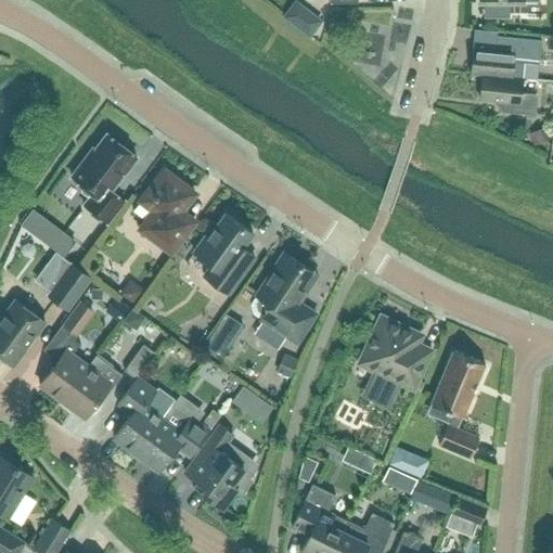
[(509,17),(509,4),(524,4),(524,2),(539,2),(538,0),(479,0),(480,4),(486,4),(486,17),(509,17)]
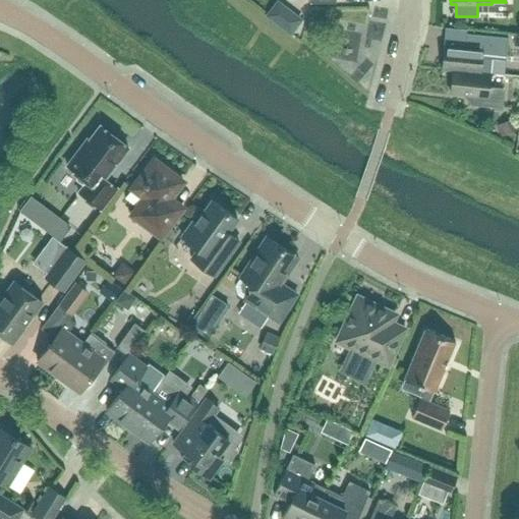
[(277,23),(290,34),(299,20),(286,10),(277,23)]
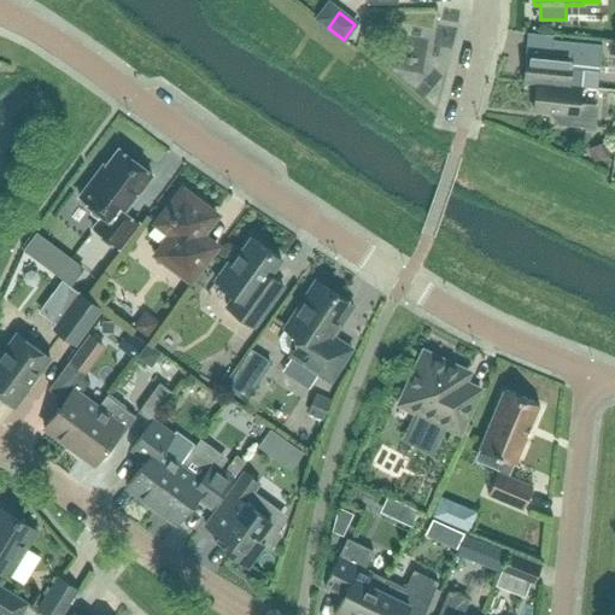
[(581,88),(583,71),(601,72),(603,46),(552,41),(551,57),(527,54),(525,83),(581,88)]
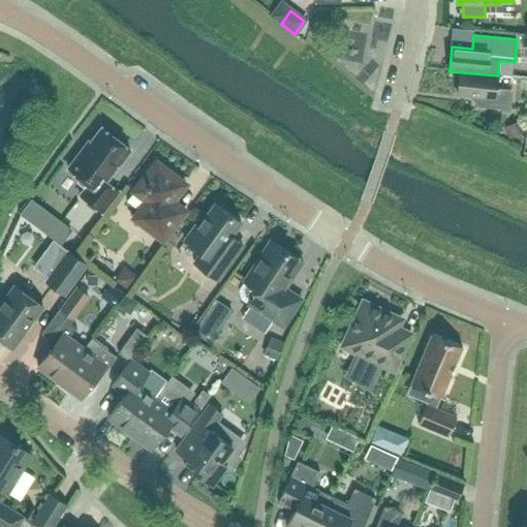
[(498,75),(450,71),(460,72),(458,96),(474,98),(477,102),(477,107),(509,111),(512,91),(497,89),(498,75)]
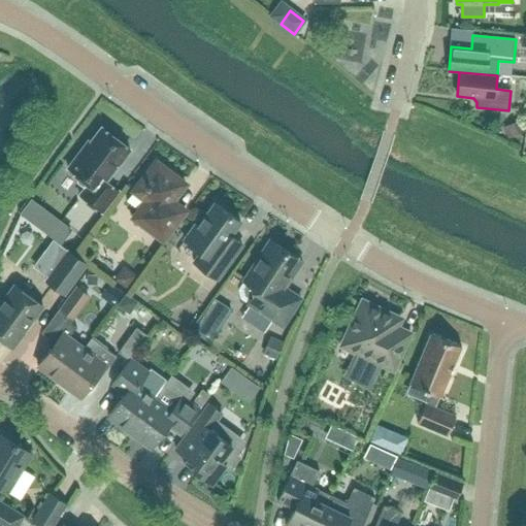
[(102,212),(119,191),(106,182),(130,150),(102,129),(83,155),(81,153),(69,169),(89,185),(80,197),(102,212)]
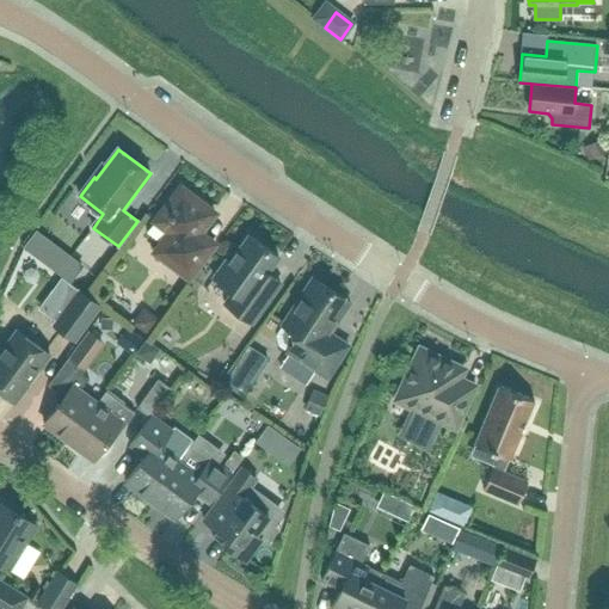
[(190,280),(215,245),(201,234),(216,214),(182,188),(155,222),(170,233),(155,253),(190,280)]
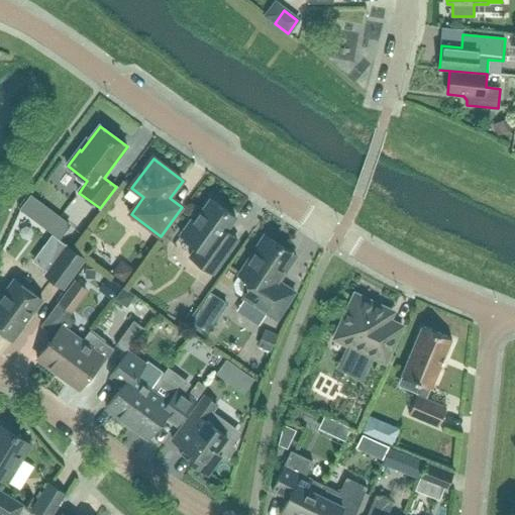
[(220,240),(236,218),(211,200),(195,222),(192,220),(181,235),(198,247),(190,258),(213,274),(232,248),(220,240)]
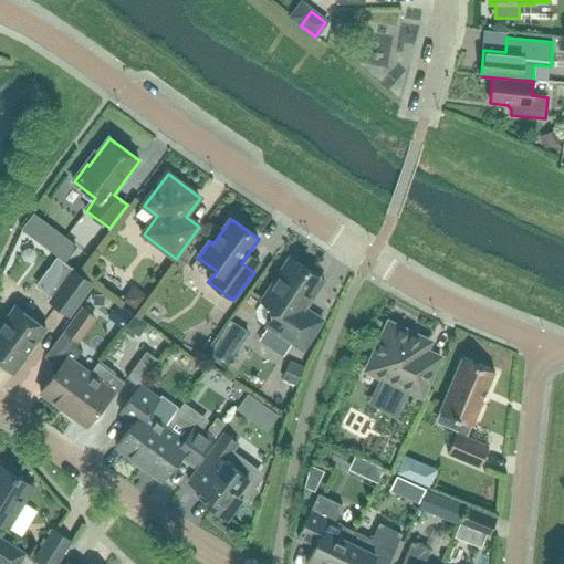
[(79,241),(85,250),(101,237),(93,228),(79,241)]
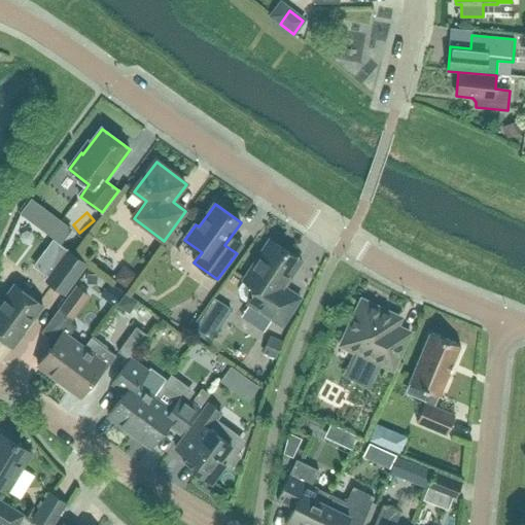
[(48,251),(36,268),(48,278),(46,281),(65,294),(86,265),(69,251),(54,240),(46,250),(48,251)]
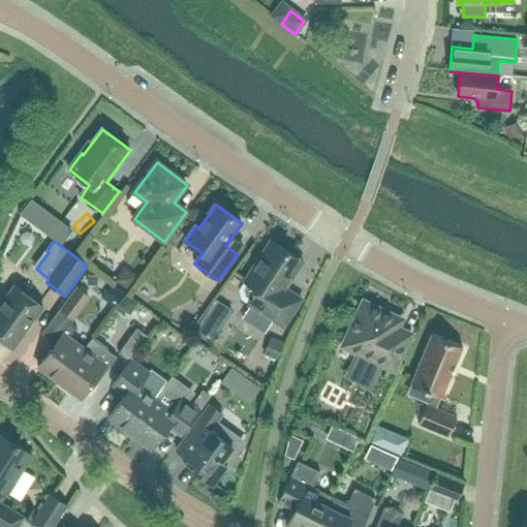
[(245,282),(240,290),(242,300),(249,305),(250,306),(273,320),(284,328),(302,300),(286,289),(303,262),(271,242),(245,282)]
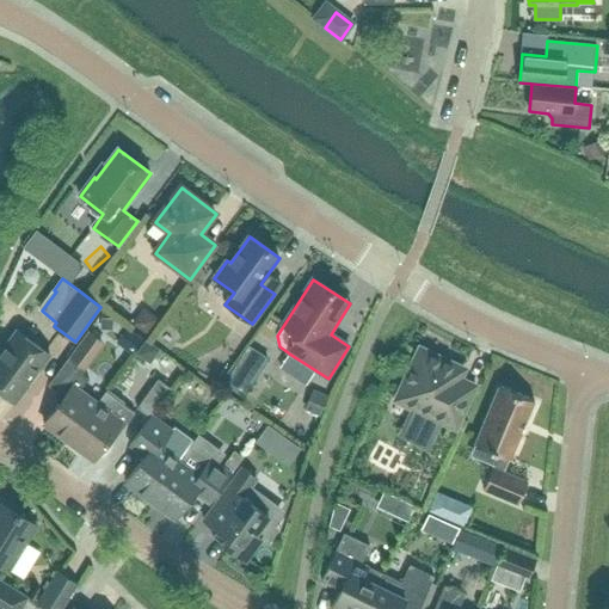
[(0,392),(16,403),(50,355),(18,331),(0,355),(0,392)]
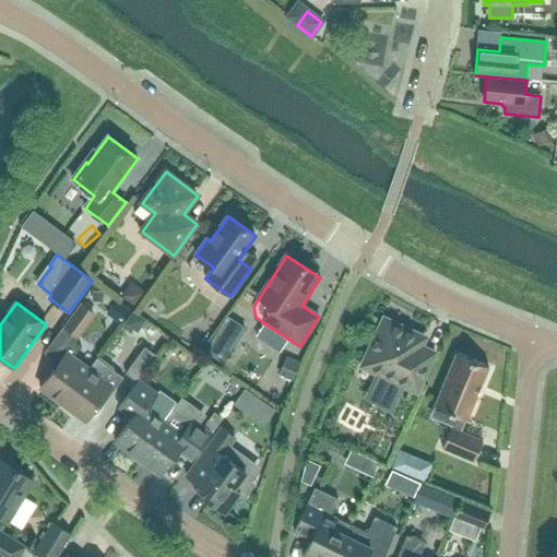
[(93,311),(82,303),(63,328),(74,335),(93,311)]
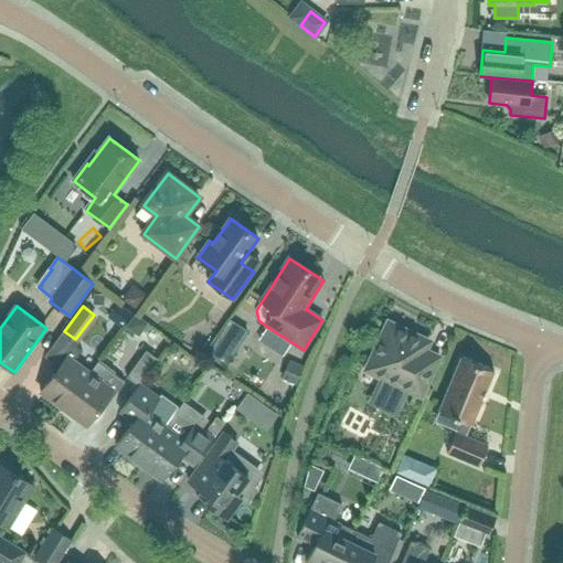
[(367,371),(421,395),(438,358),(425,351),(429,342),(389,324),(367,371)]
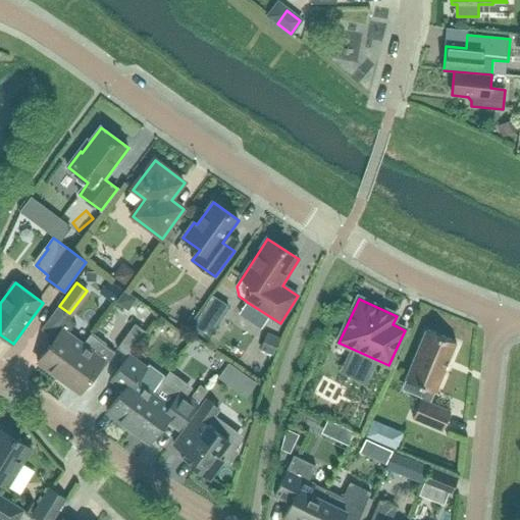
[(59,378),(84,345),(69,333),(76,323),(66,316),(51,338),(54,340),(38,362),(59,378)]
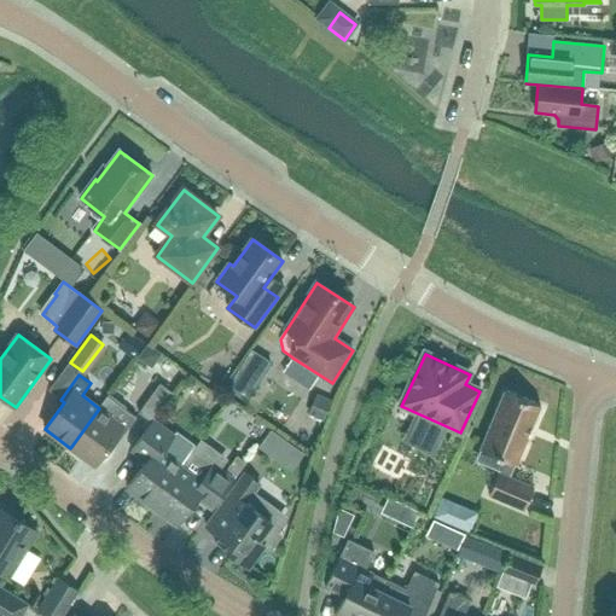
[(256,389),(237,377),(230,388),(248,400),(256,389)]
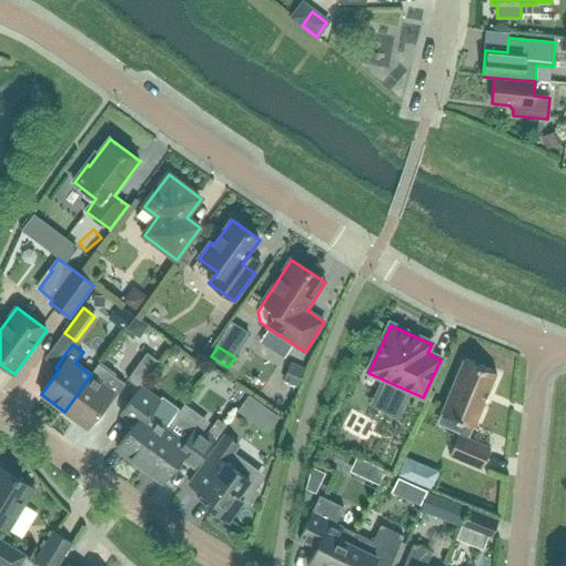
[(139,388),(140,386),(159,362),(148,353),(128,380),(139,388)]
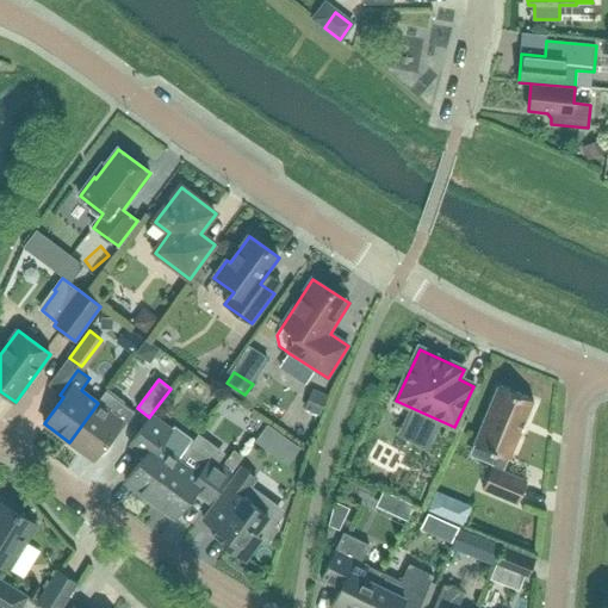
[(519,503),(527,482),(503,472),(509,459),(534,401),(498,386),(475,444),(498,454),(492,467),(483,489),(519,503)]
